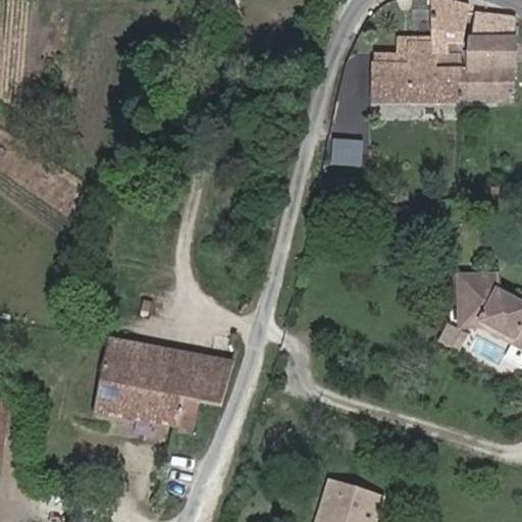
[(440,0),(430,0),(430,42),(407,42),(407,63),(372,62),(373,102),(457,101),(457,68),(437,68),(436,55),(450,55),(450,44),(462,44),(468,10),(469,6),(440,0)]
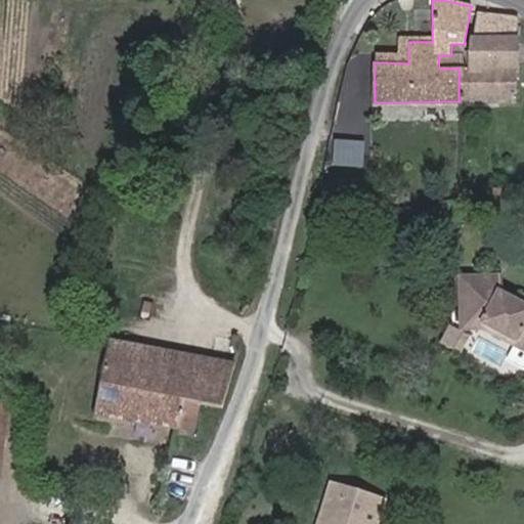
[(459,69),(459,101),(515,100),(517,19),(517,17),(470,10),(464,44),(451,44),(451,55),(438,55),(439,69),(459,69)]
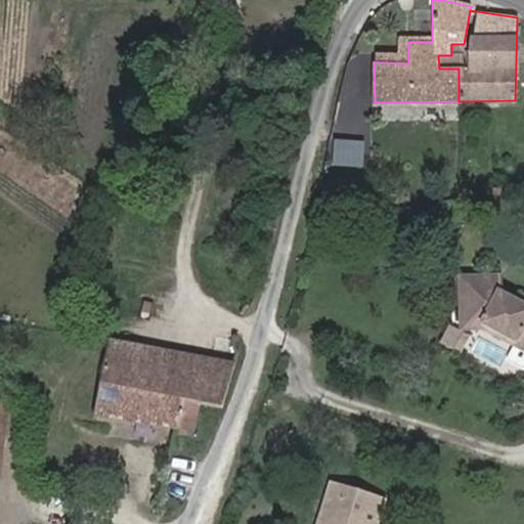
[(322,180),(320,207),(357,208),(358,181),(322,180)]
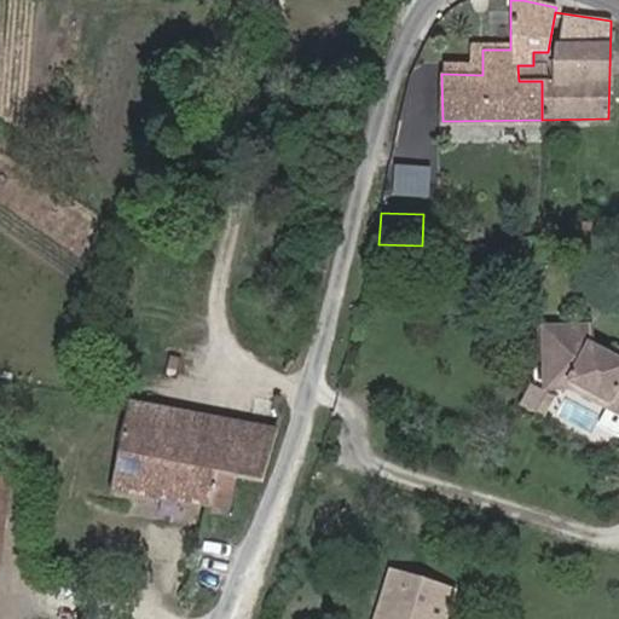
[(582,221),(580,235),(590,235),(591,223),(582,221)]
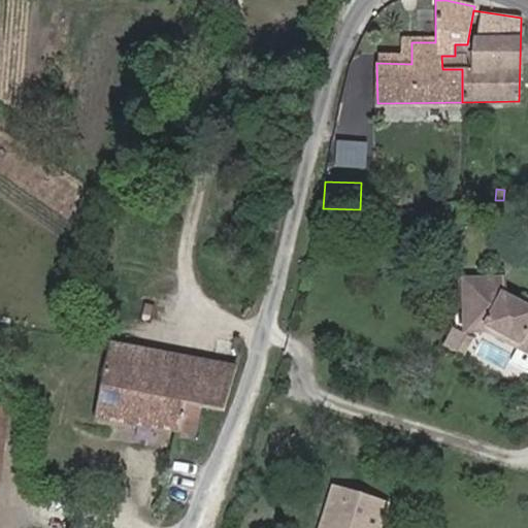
[(464,282),(466,327),(488,326),(521,343),(526,332),(527,333),(527,310),(525,309),(504,298),(502,281),(464,282)]
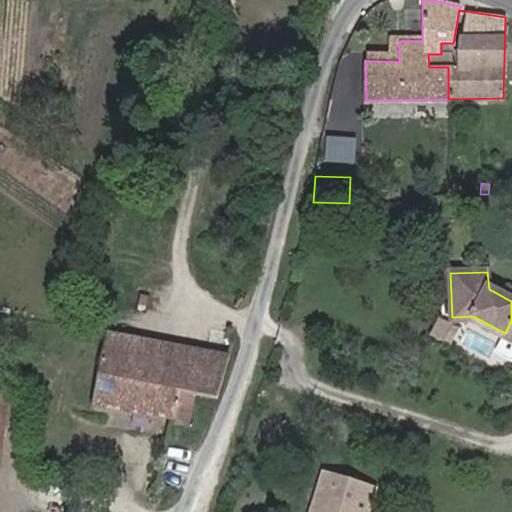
[(452,317),(452,323),(472,322),(511,342),(511,323),(510,322),(505,333),(473,316),(452,317)]
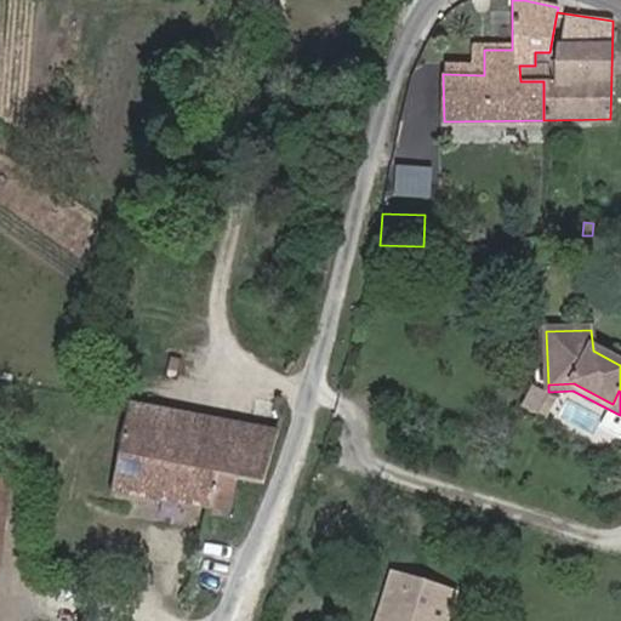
[(263,485),(279,431),(129,400),(112,490),(210,506),(227,508),(232,479),(263,485)]
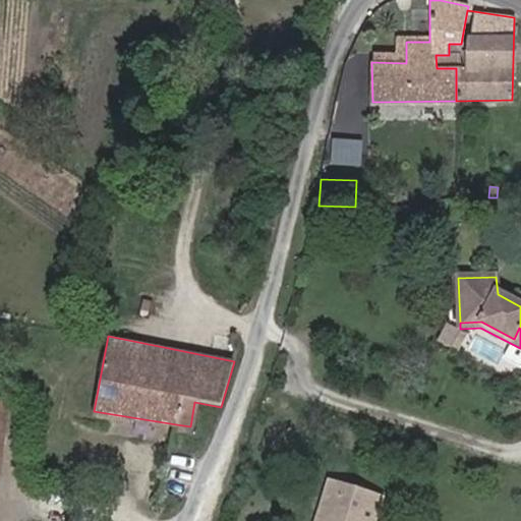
[(0,480),(10,402),(0,400),(0,480)]
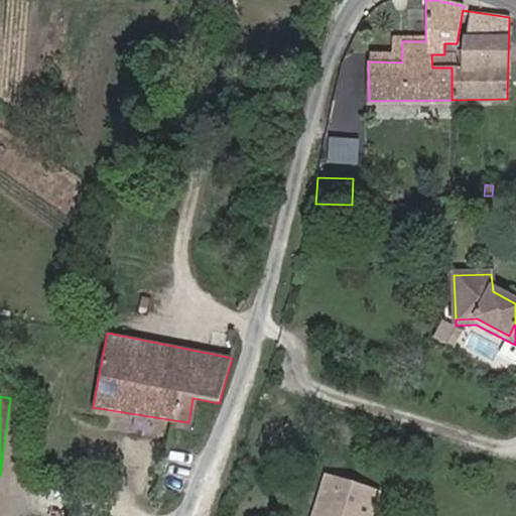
[(369,515),(378,490),(363,486),(326,475),(316,505),(331,509),(353,515),(369,515)]
